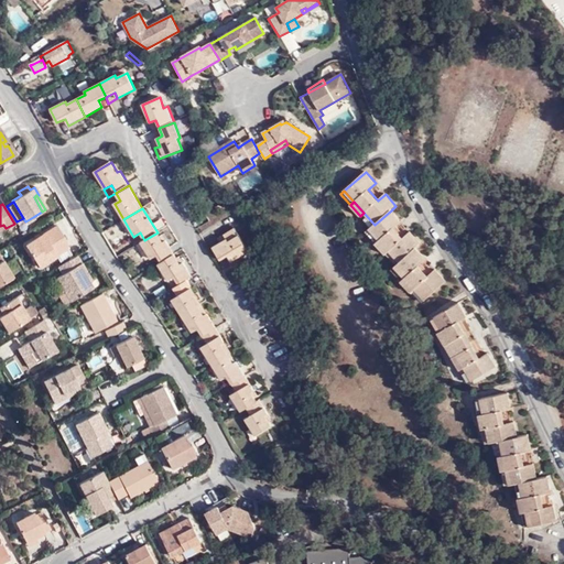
[(401,221),(391,210),(375,225),(371,228),(370,228),(380,239),(389,251),(399,262),(415,247),(421,243),(410,231),(403,239),(393,228),(401,221)]
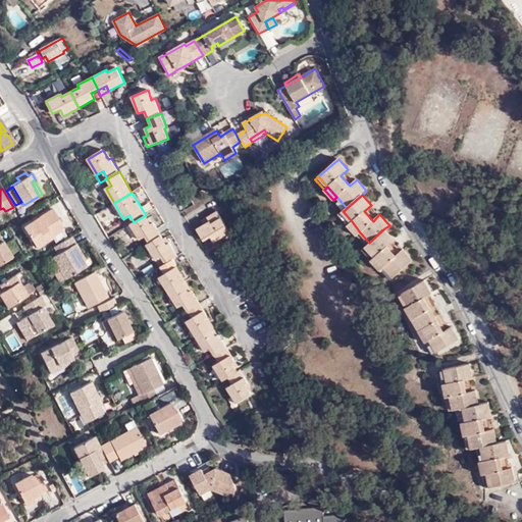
[(336,197),(333,200),(344,211),(347,208),(336,197)]
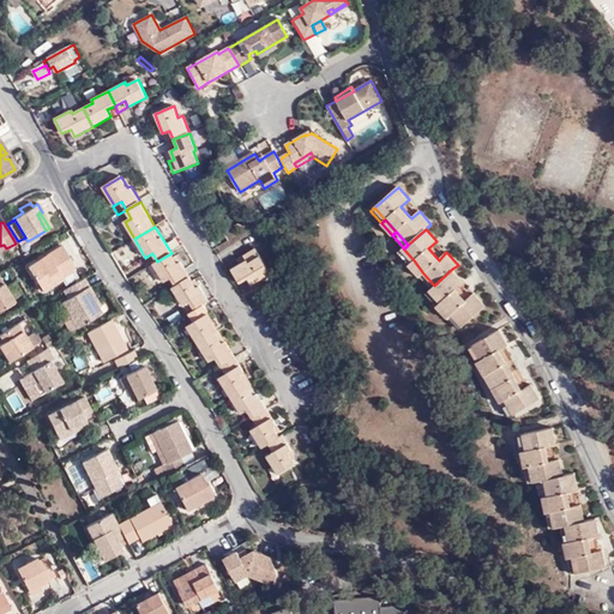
[(56,271),(72,262),(61,246),(42,258),(37,260),(26,266),(41,290),(61,278),(56,271)]
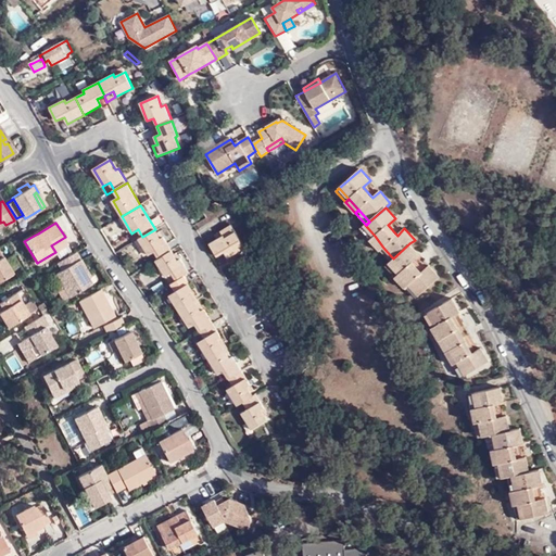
[(375,236),(365,225),(361,229),(370,240),(375,236)]
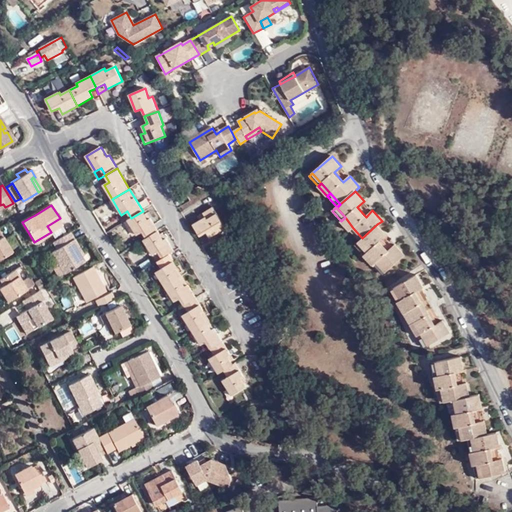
[(213,208),(198,217),(200,221),(193,225),(200,236),(207,232),(213,242),(228,233),(213,208)]
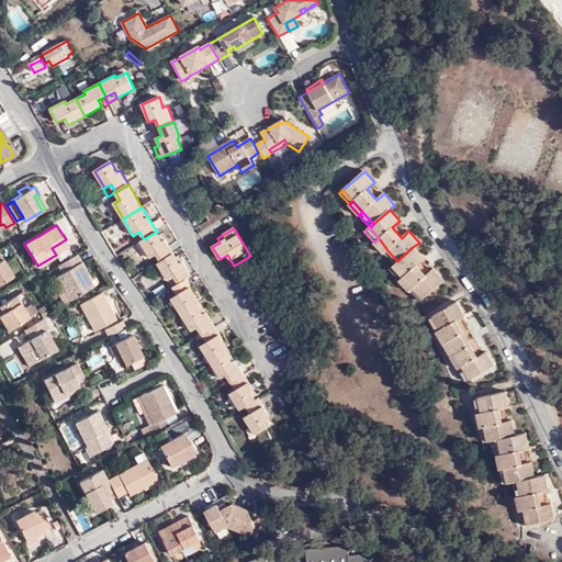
[(157,232),(144,239),(141,242),(152,258),(157,255),(160,261),(173,254),(166,240),(163,242),(157,232)]
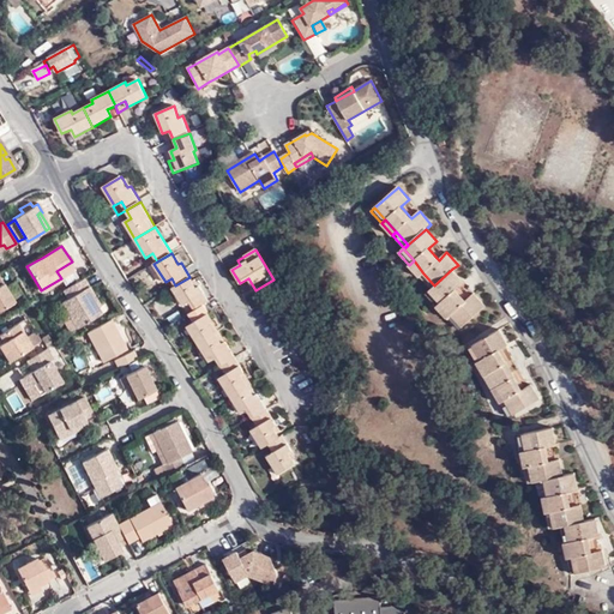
[(414,260),(409,265),(420,277),(423,274),(414,260)]
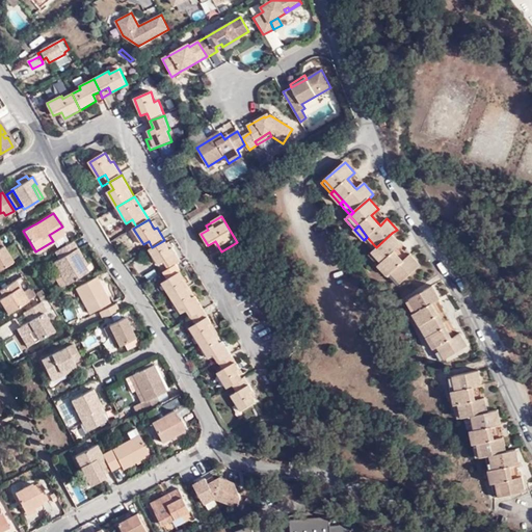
[(65,233),(62,227),(49,235),(53,241),(65,233)]
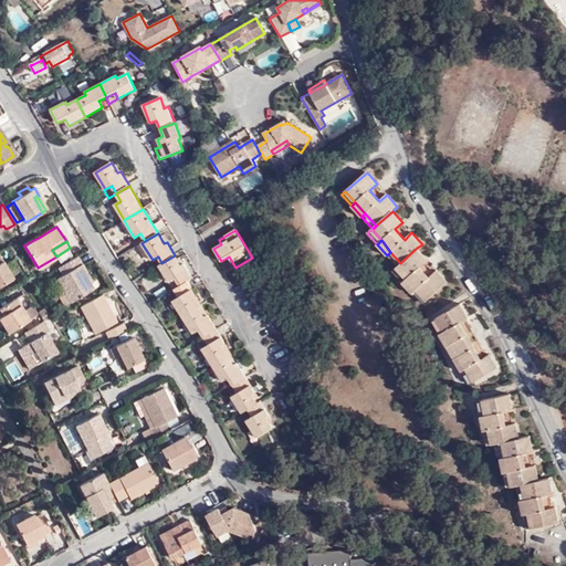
[(428,260),(417,248),(400,263),(397,266),(396,268),(407,279),(417,290),(427,302),(448,282),(438,271),(430,278),(420,266),(428,260)]
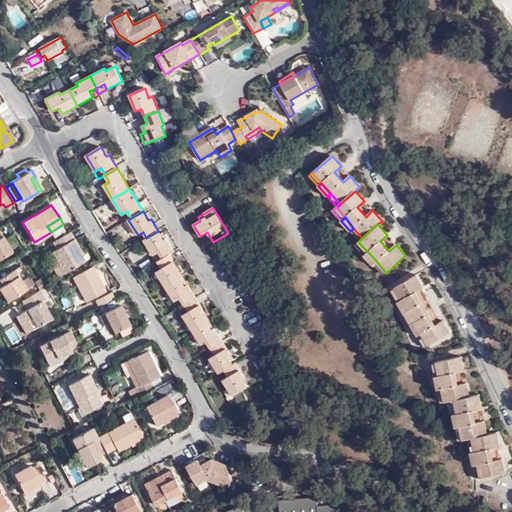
[(359,241),(362,238),(353,228),(350,231),(359,241)]
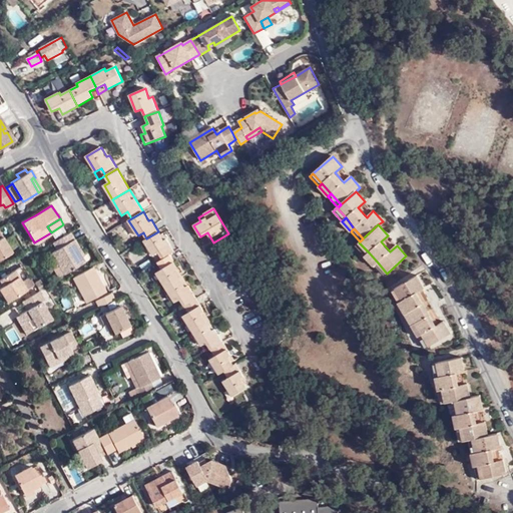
[(71,231),(52,242),(56,249),(52,251),(58,263),(64,274),(85,263),(81,257),(73,240),(75,238),(71,231)]
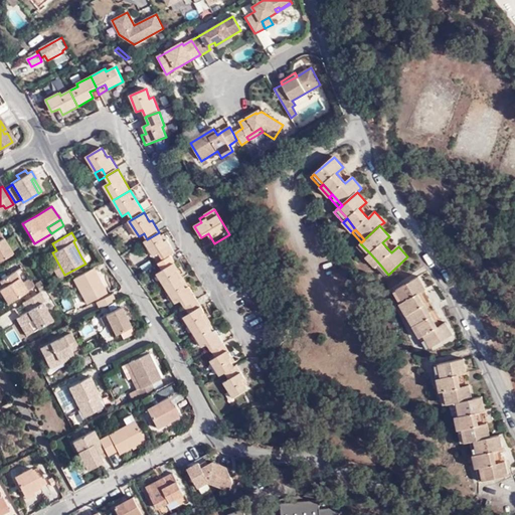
[(159,232),(147,239),(145,241),(158,264),(170,255),(176,252),(168,240),(165,241),(159,232)]
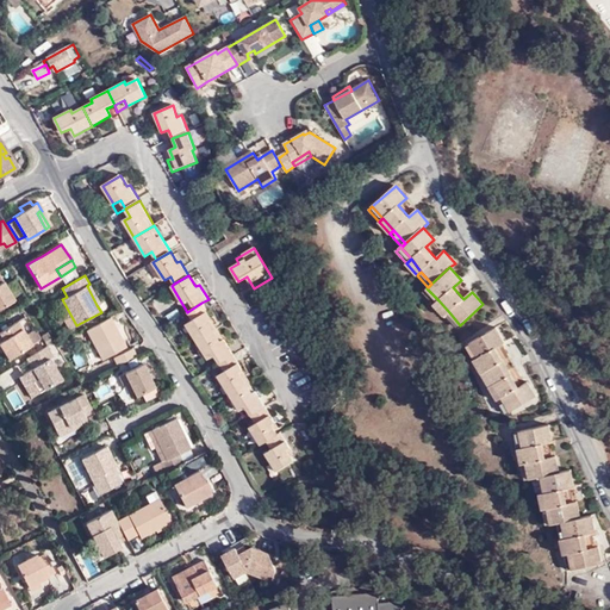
[(0,278),(0,307),(13,300),(0,278)]
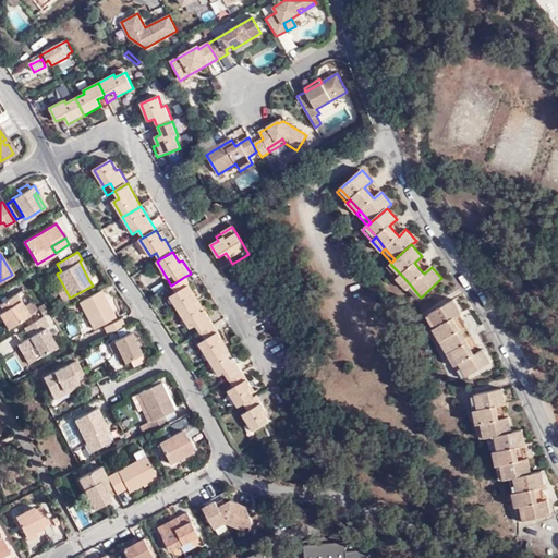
[(92,277),(82,259),(80,262),(88,279),(92,277)]
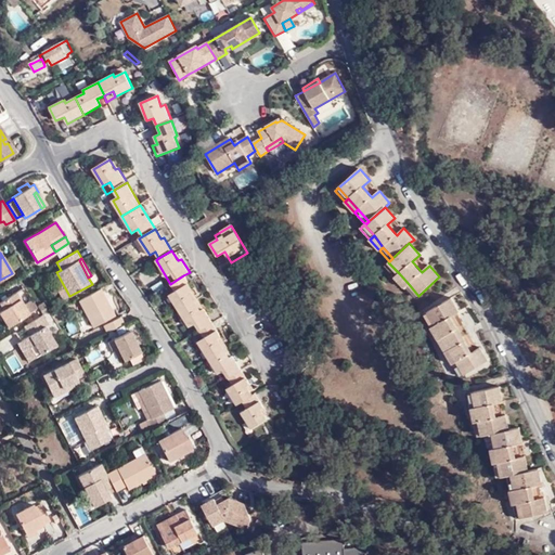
[(399,273),(388,262),(385,266),(395,278),(399,273)]
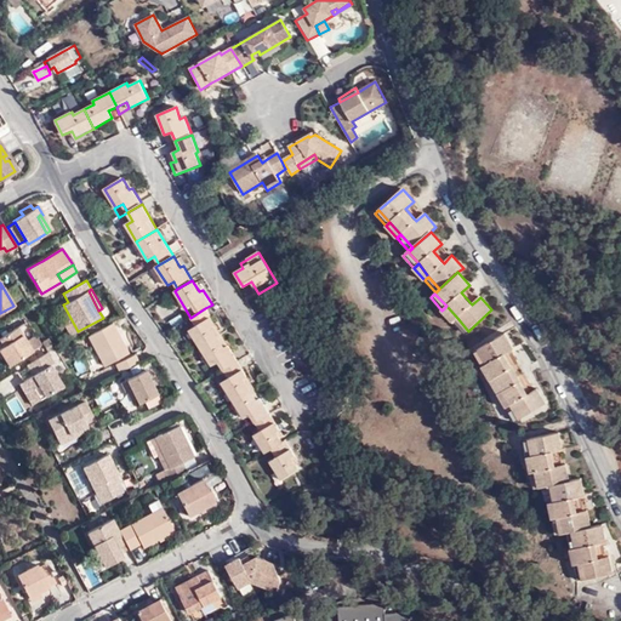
[(442,311),(454,323),(457,318),(446,306),(442,311)]
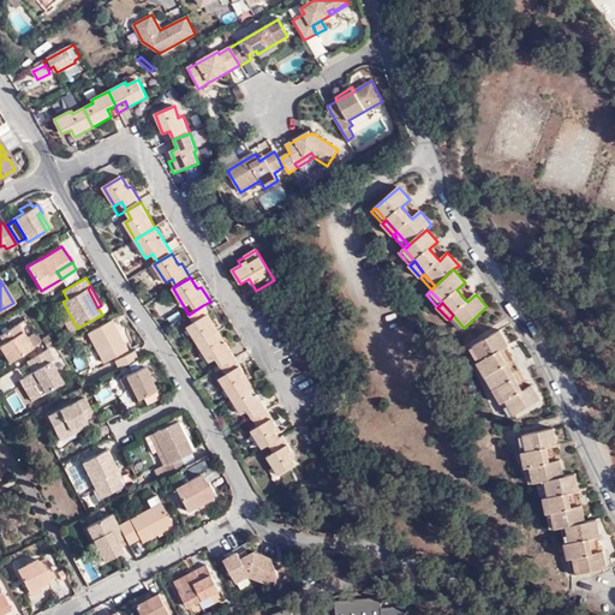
[(209,315),(203,305),(189,315),(195,323),(189,328),(199,345),(216,334),(207,317),(209,315)]
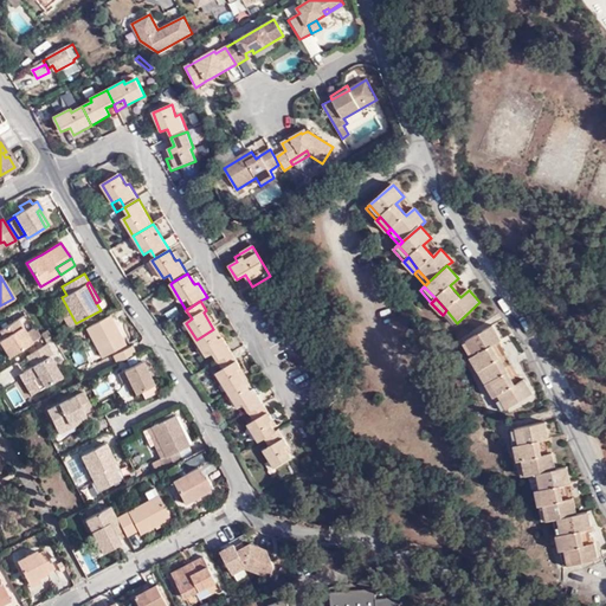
[(76,323),(69,310),(62,314),(69,327),(76,323)]
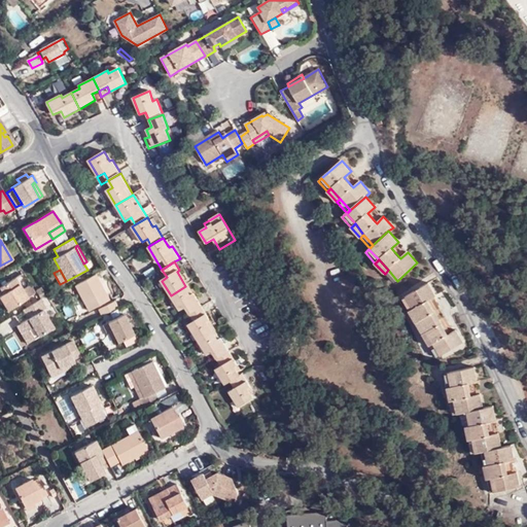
[(188,284),(179,270),(177,272),(185,286),(188,284)]
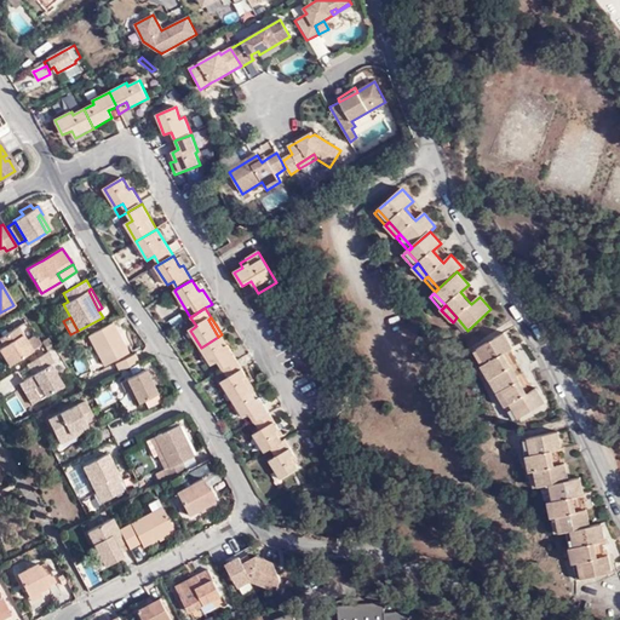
[(464,334),(468,331),(457,317),(453,322),(464,334)]
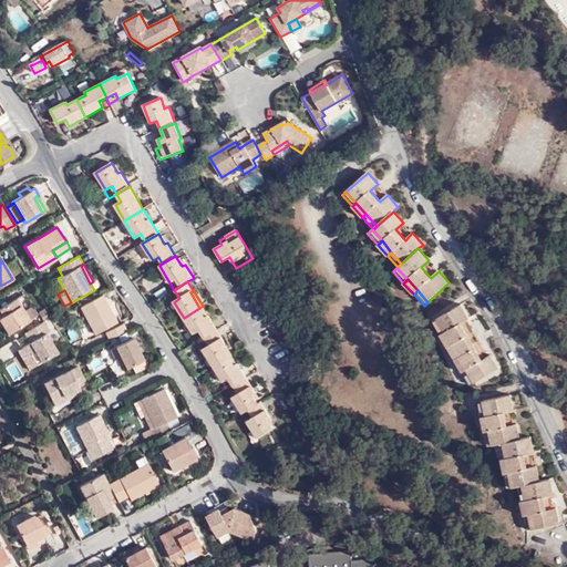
[(116,322),(102,295),(80,307),(94,334),(103,329),(116,322)]
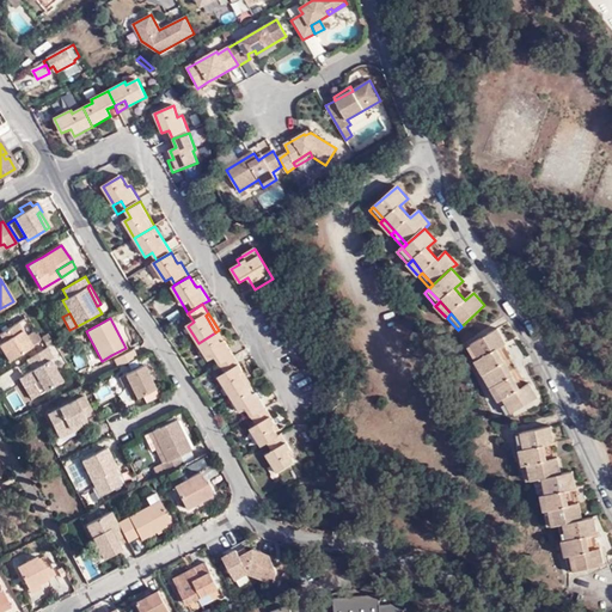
[(0,346),(4,352),(8,360),(31,346),(17,322),(0,331),(0,346)]
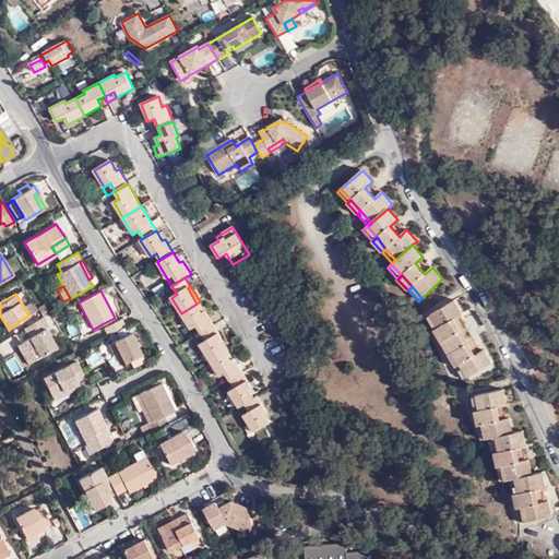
[(200,301),(197,304),(206,319),(209,317),(200,301)]
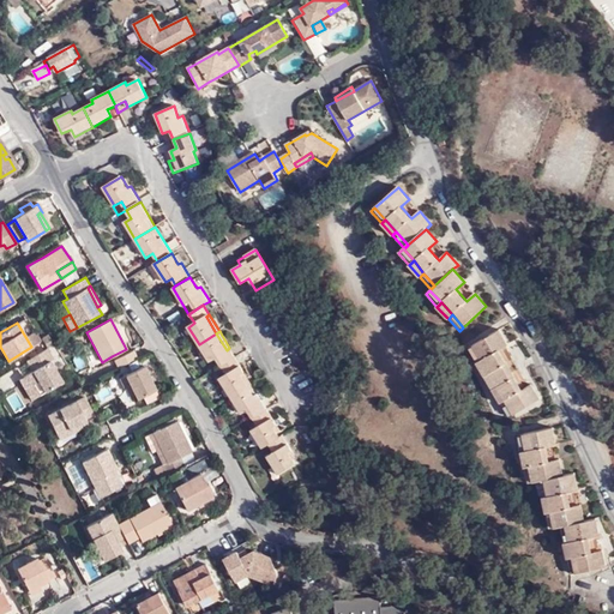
[(500,331),(474,345),(482,360),(491,374),(498,386),(506,401),(513,415),(540,399),(533,385),(523,390),(499,350),(509,344),(500,331)]
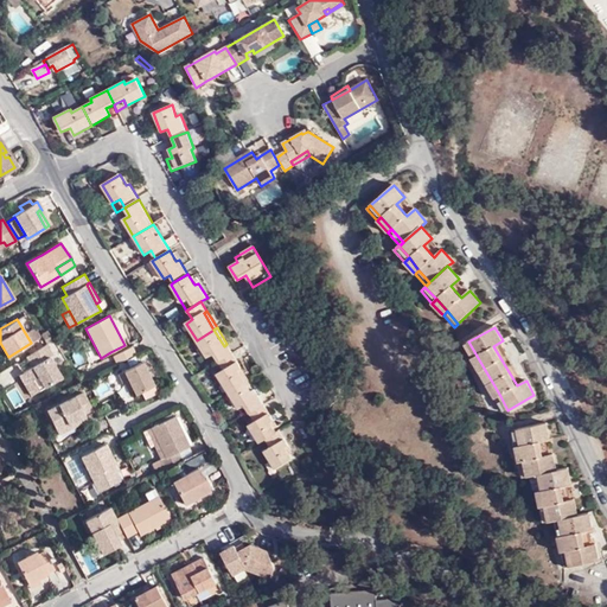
[(213,330),(197,340),(208,358),(215,355),(219,362),(232,353),(227,344),(224,346),(213,330)]
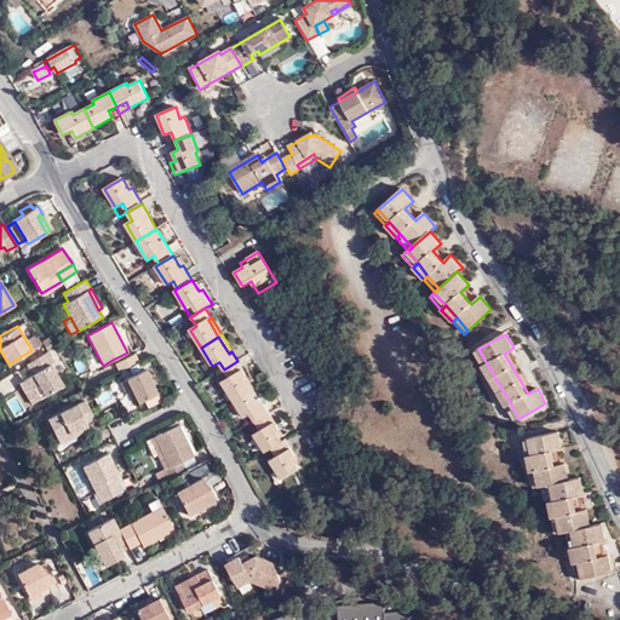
[(487,363),(478,349),(474,351),(482,366),(487,363)]
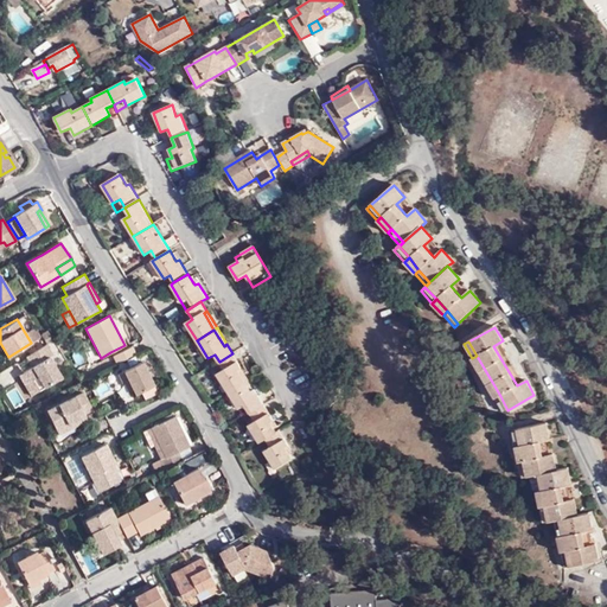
[(38,363),(31,366),(18,375),(31,395),(61,377),(49,357),(51,355),(46,345),(34,351),(32,353),(38,363)]
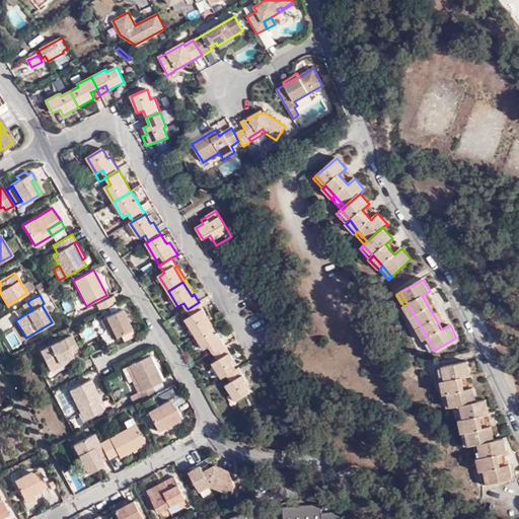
[(106,295),(94,301),(95,304),(108,298),(106,295)]
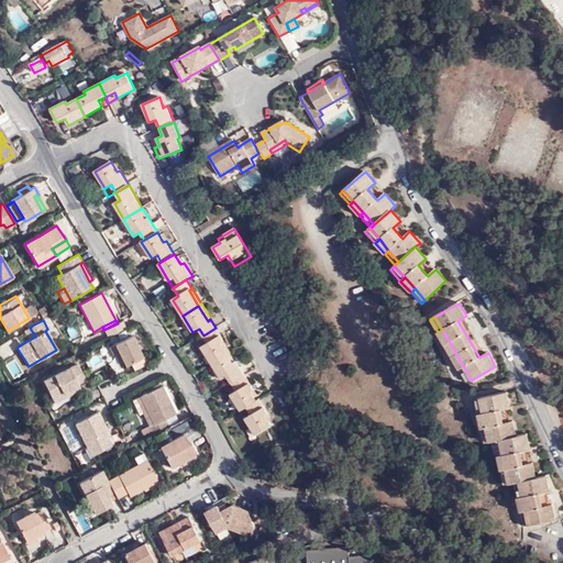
[(103,330),(108,339),(127,329),(122,321),(118,323),(103,330)]
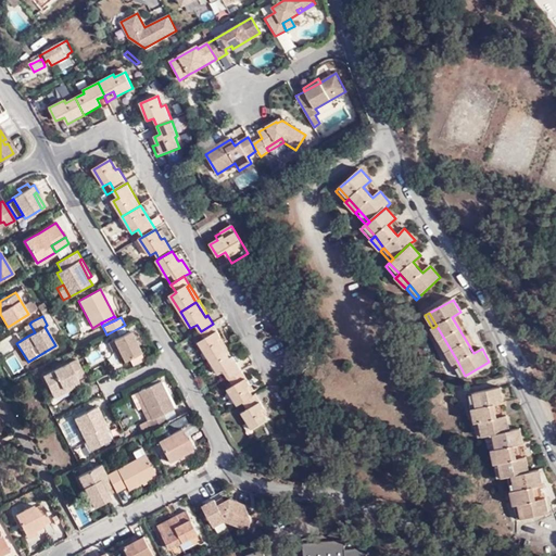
[(27,325),(23,327),(28,336),(35,332),(29,324),(27,325)]
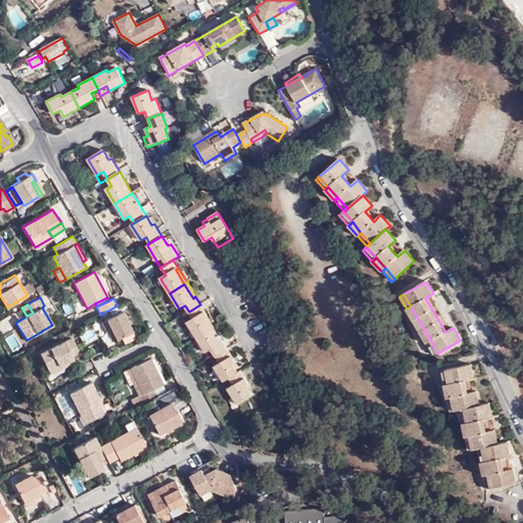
[(200,304),(189,312),(193,319),(188,322),(197,337),(211,328),(203,314),(205,313),(200,304)]
